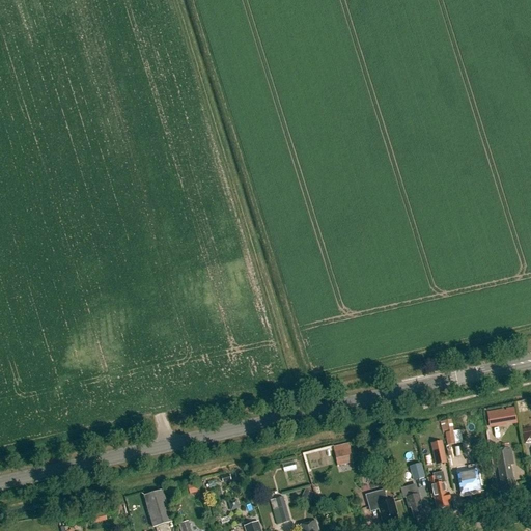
[(490,428),(507,426),(504,410),(486,413),(490,428)]
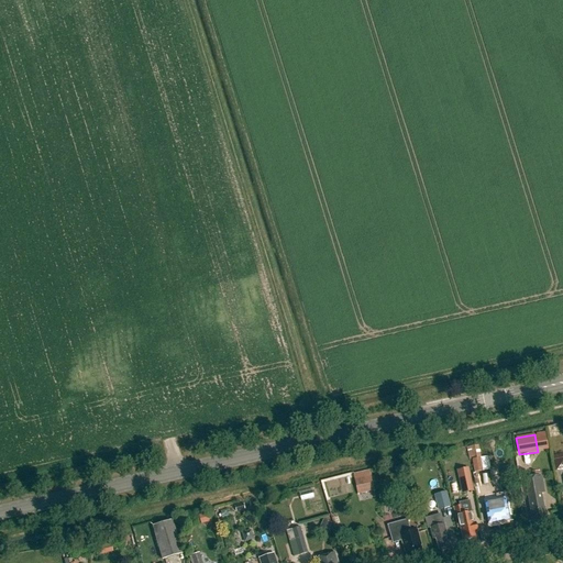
[(475,472),(484,471),(482,457),(473,459),(475,472)]
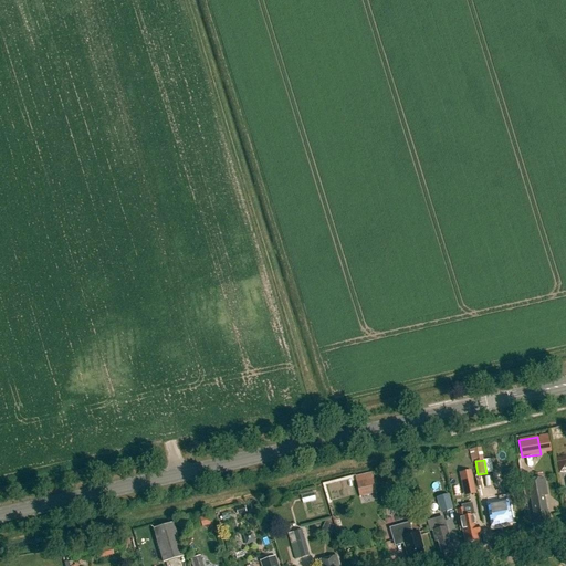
[(358,491),(375,486),(371,473),(355,477),(358,491)]
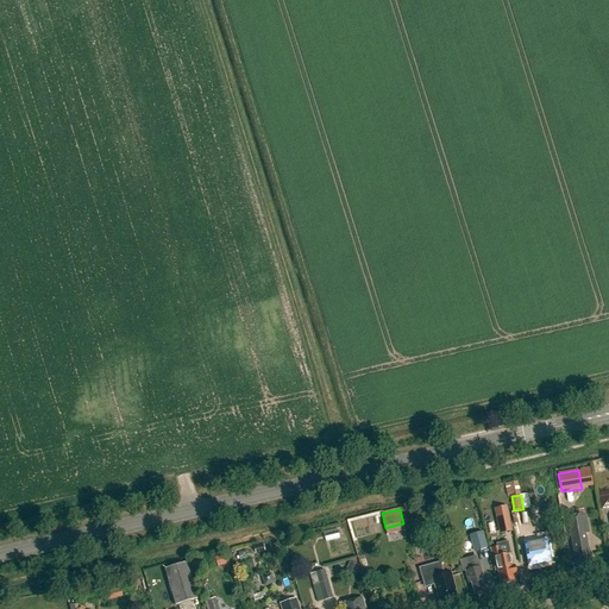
[(576,563),(590,560),(588,547),(589,546),(589,540),(586,539),(585,532),(590,531),(588,514),(583,515),(583,513),(569,515),(576,563)]
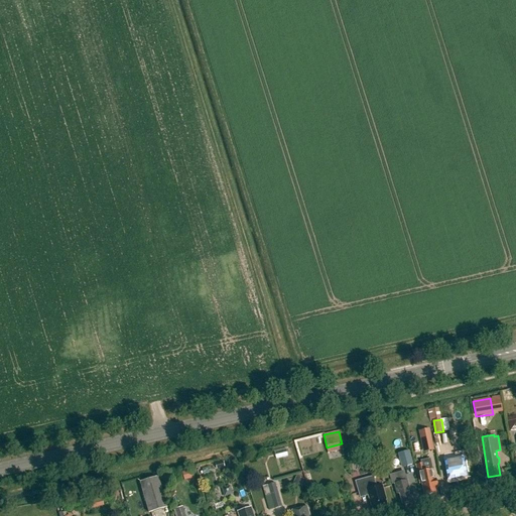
[(417,450),(433,447),(431,436),(415,438),(417,450)]
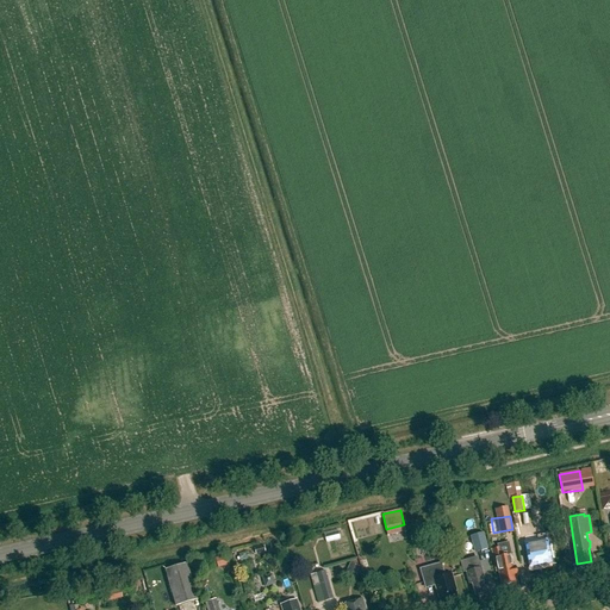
[(467,555),(484,551),(479,530),(470,533),(471,540),(464,541),(467,555)]
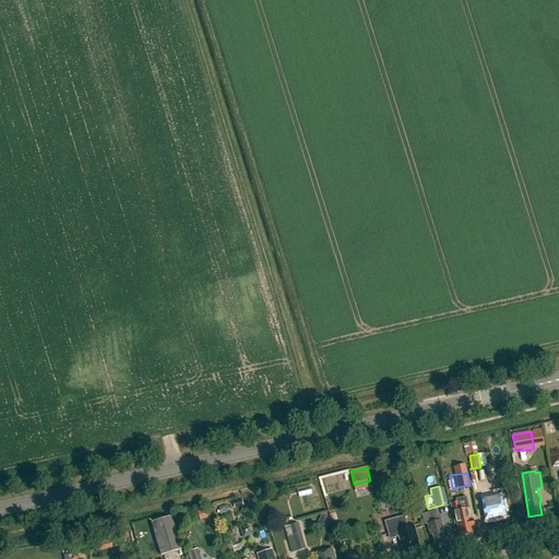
[(480,491),(484,503),(483,503),(485,518),(506,514),(502,501),(501,501),(500,492),(490,494),(489,488),(485,489),(485,490),(480,491)]
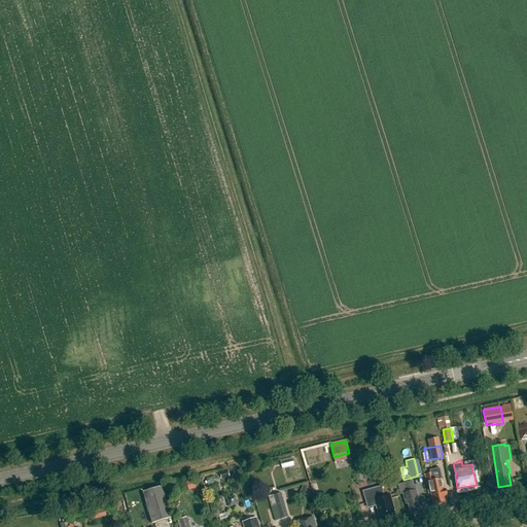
[(431,491),(433,504),(446,502),(445,496),(447,495),(445,488),(444,488),(442,478),(433,480),(431,471),(425,472),(428,492),(431,491)]
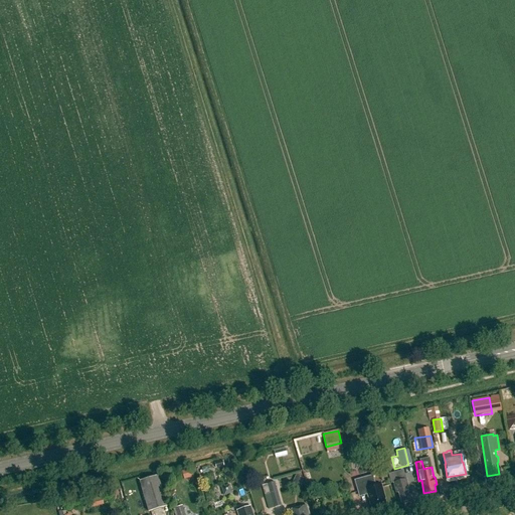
[(373,474),(355,479),(359,493),(367,491),(371,504),(372,504),(373,509),(387,505),(384,498),(386,497),(382,483),(376,485),(373,474)]
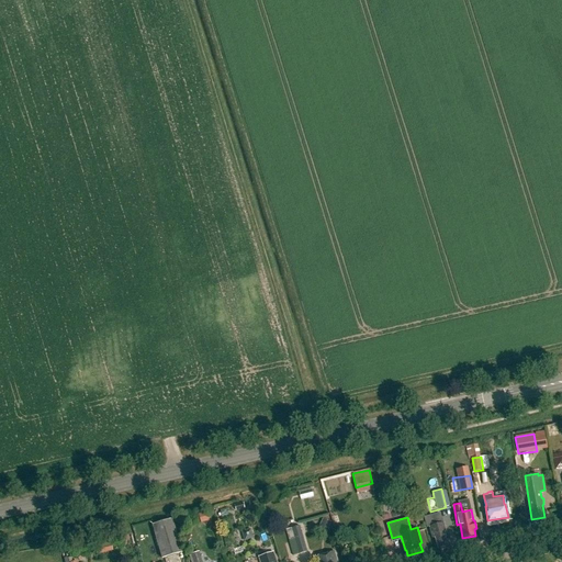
[(153,524),(163,558),(182,552),(172,518),(153,524)]
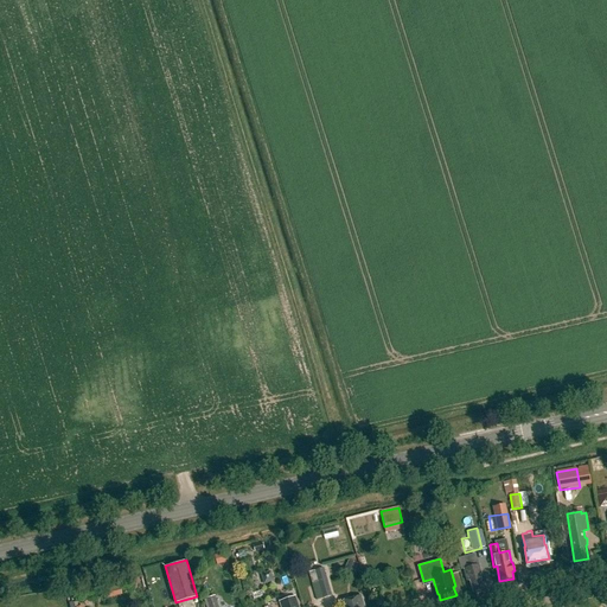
[(483,588),(480,577),(483,576),(479,563),(464,568),(467,581),(471,580),(473,590),(483,588)]
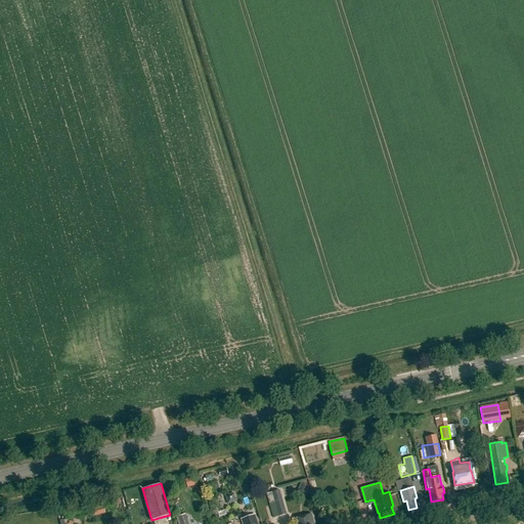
[(272,493),(278,517),(287,515),(279,491),(272,493)]
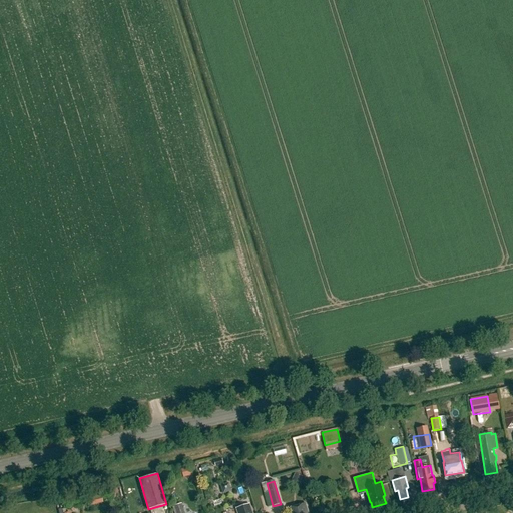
[(90,504),(103,503),(102,494),(89,495),(90,504)]
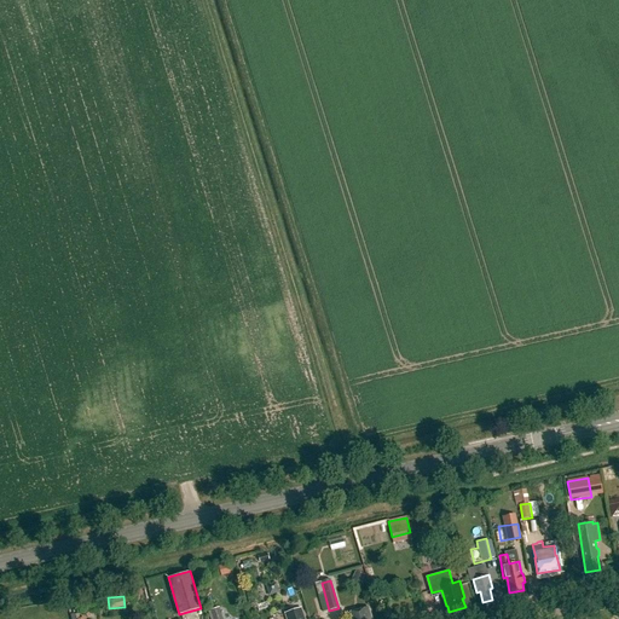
[(371,618),(372,618),(369,606),(346,613),(347,618),(371,618)]
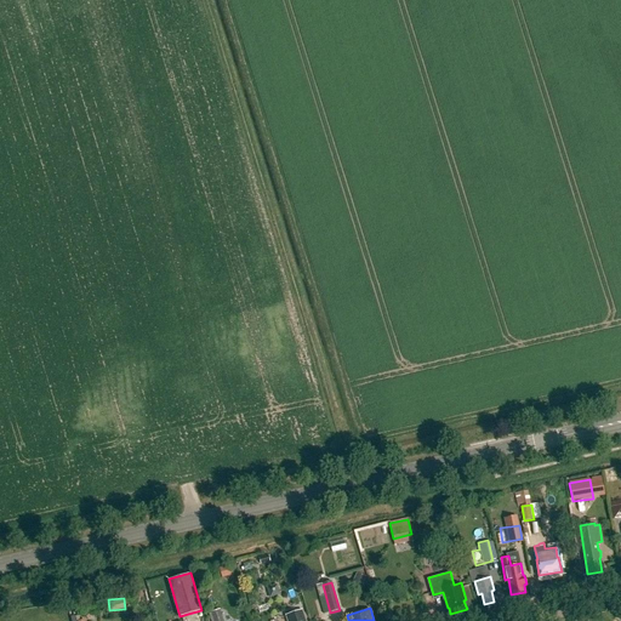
[(305,620),(302,609),(286,614),(288,620),(305,620)]
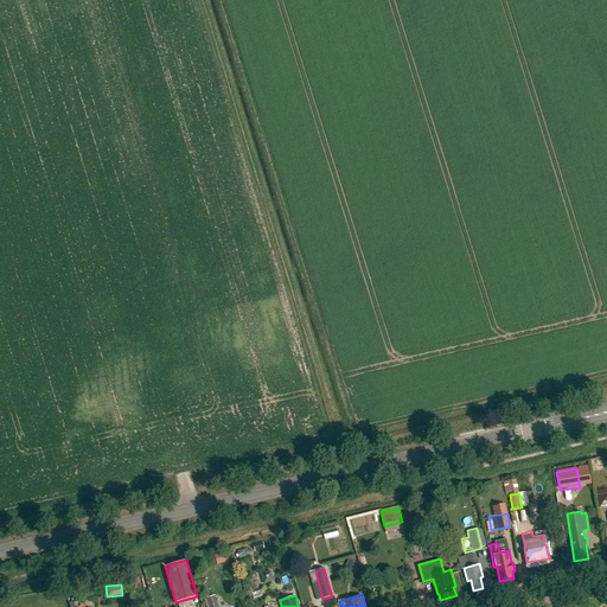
[(206,600),(208,606),(217,606),(215,596),(206,600)]
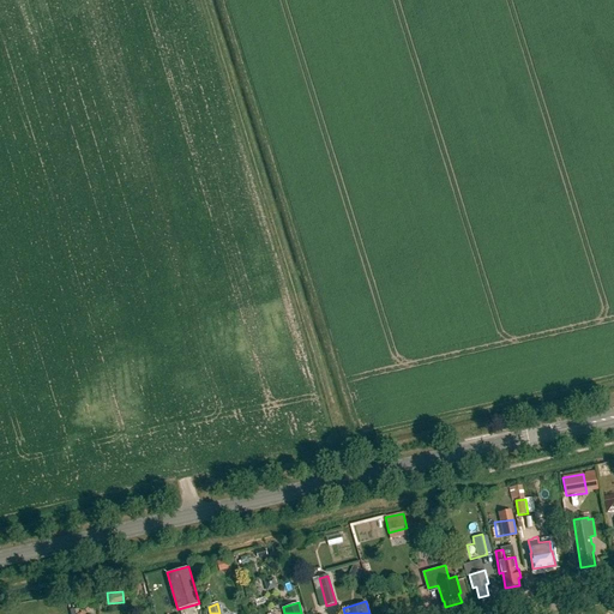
All buildings are outlined.
